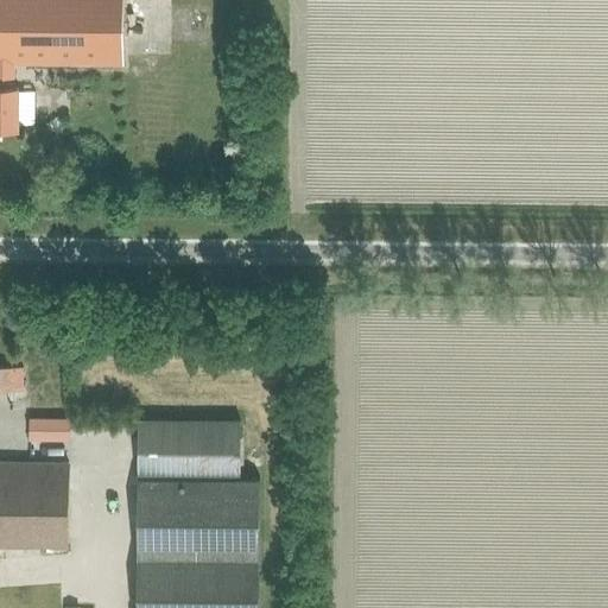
[(121,64),(121,0),(0,0),(0,130),(18,130),(18,87),(13,87),(13,63),(121,64)]
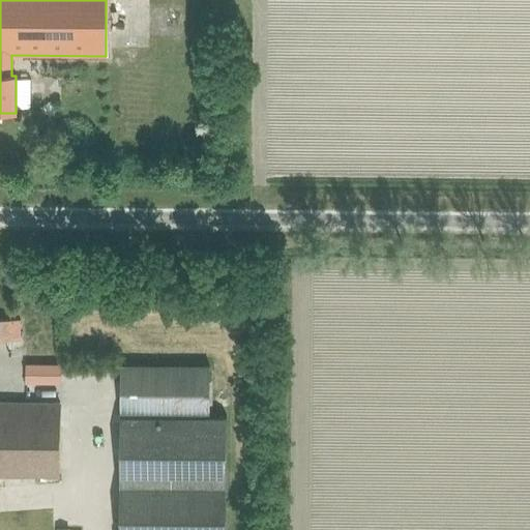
[(21,319),(0,318),(0,339),(11,340),(20,340),(21,319)]
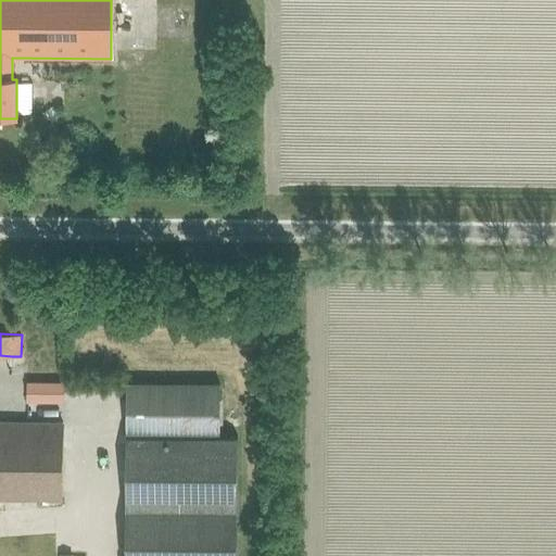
[(64,402),(64,383),(26,382),(26,402),(64,402)]
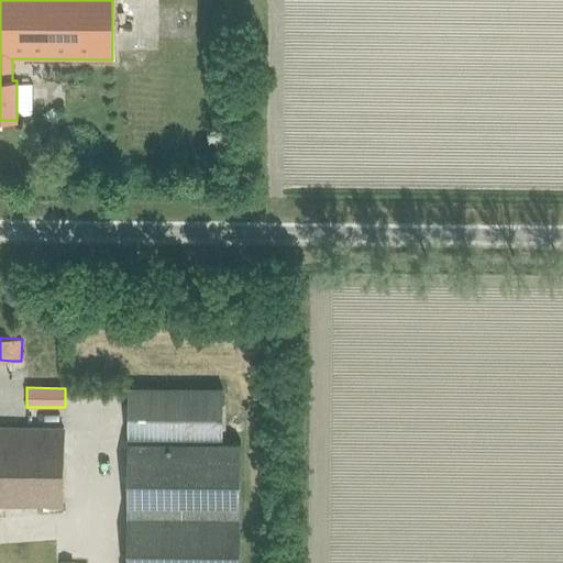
[(127,539),(240,540),(241,443),(222,442),(223,389),(129,388),(127,539)]
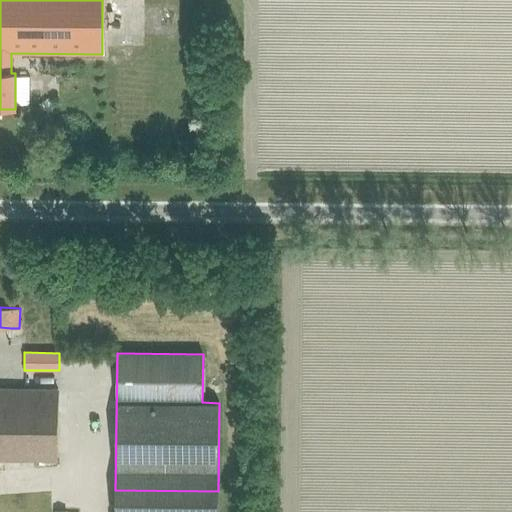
[(0,459),(56,460),(57,389),(0,388),(0,459)]
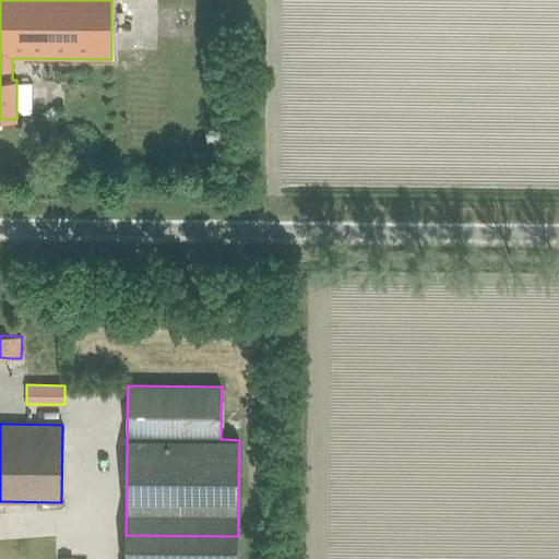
[(237,558),(238,536),(126,535),(126,558),(237,558)]
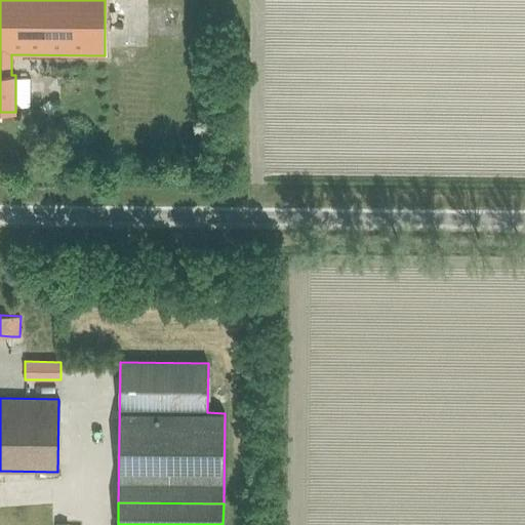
All buildings are outlined.
